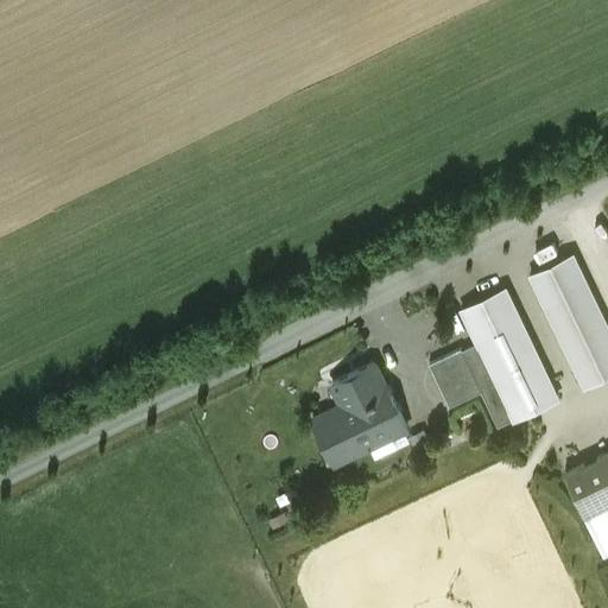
[(607,374),(607,327),(574,255),(532,276),(584,386),(607,374)]
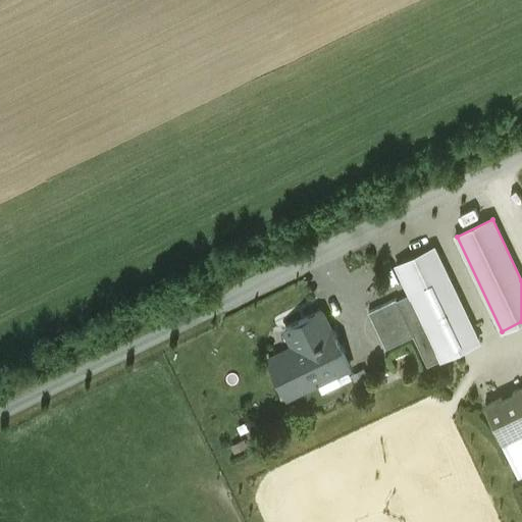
[(479,342),(434,247),(397,265),(410,294),(397,300),(413,335),(427,366),(479,342)]
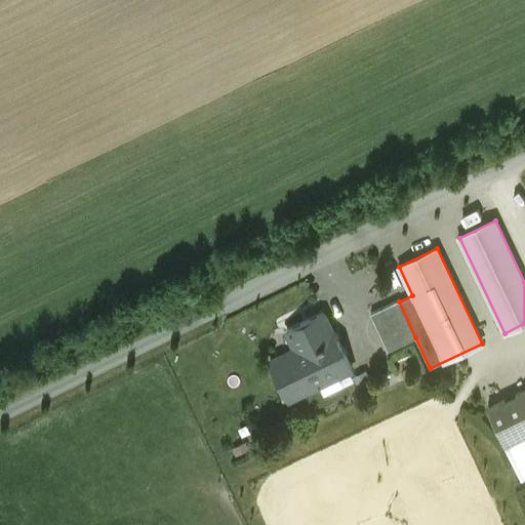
[(399,301),(399,300),(371,314),(389,351),(415,337),(399,301)]
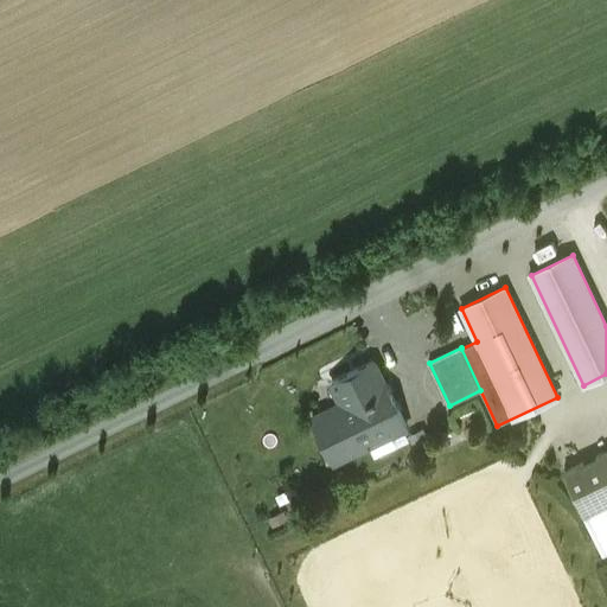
[(374,362),(332,382),(344,404),(312,419),(333,461),(407,426),(387,383),(384,384),(374,362)]
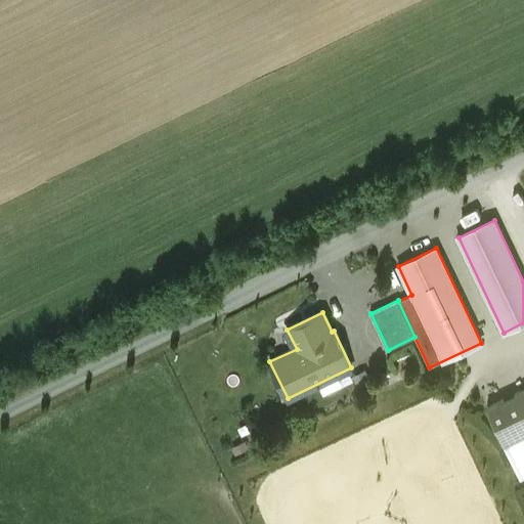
[(523,390),(491,406),(507,439),(523,431),(523,390)]
